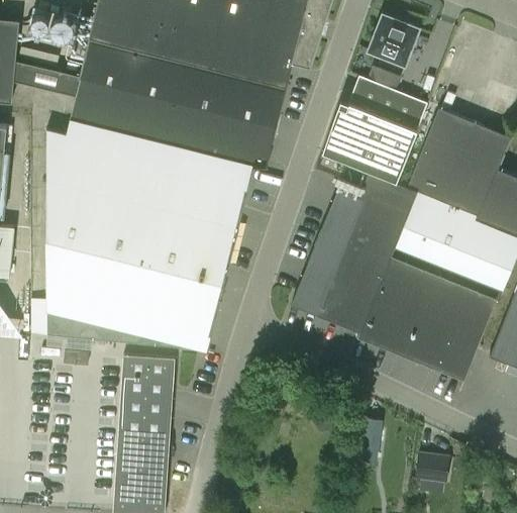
[(99,0),(80,79),(15,63),(19,22),(0,19),(0,103),(11,104),(13,83),(75,97),(66,134),(46,130),(47,301),(31,301),(31,335),(208,351),(252,169),(267,169),(268,167),(267,167),(292,64),(310,68),(332,0),(99,0)]
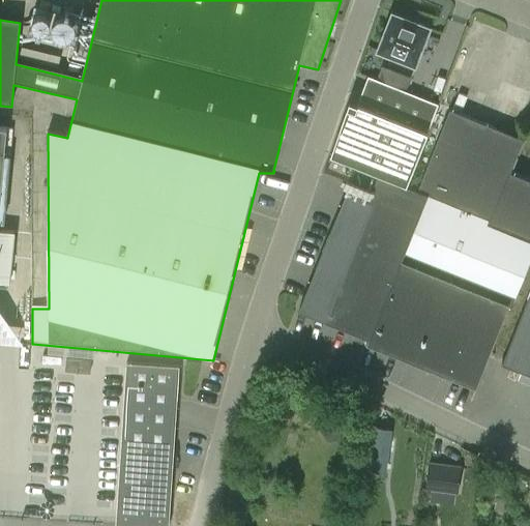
[(378,53),(413,67),(428,31),(391,18),(378,53)]
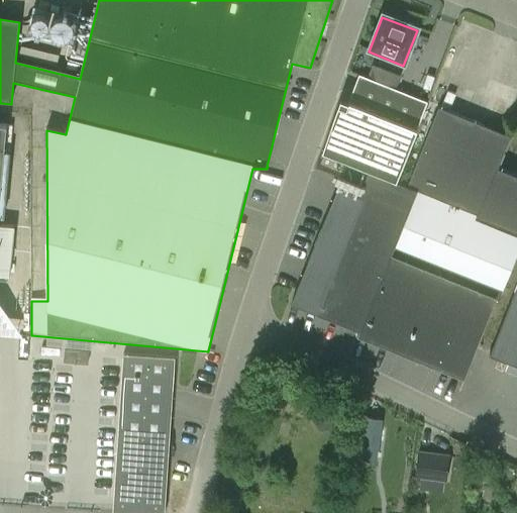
[(348,103),(340,100),(321,154),(395,183),(427,105),(358,78),(348,103)]
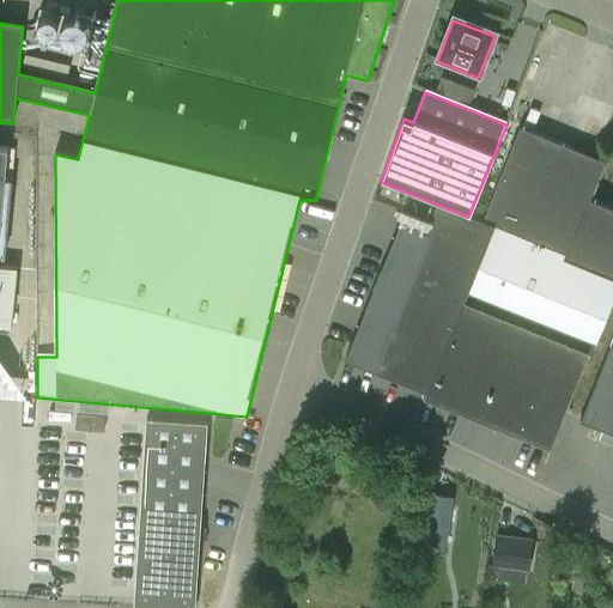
[(566,256),(589,201),(604,164),(520,129),(481,222),(564,256),(566,256)]
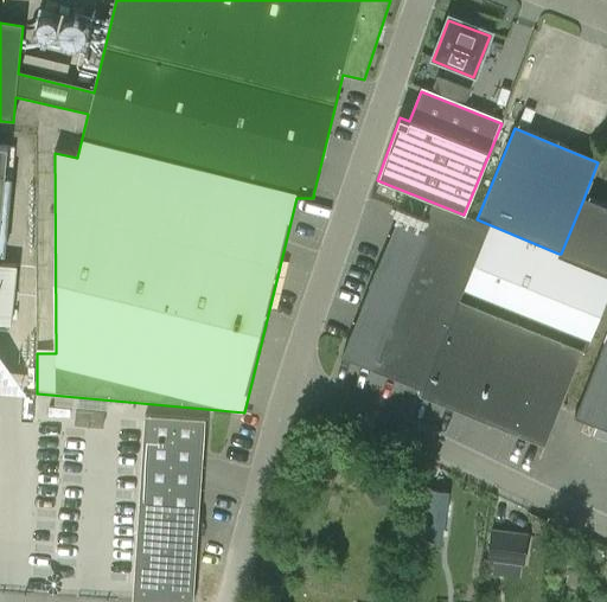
[(0,325),(12,327),(17,268),(0,267),(0,230),(7,151),(0,149),(0,325)]
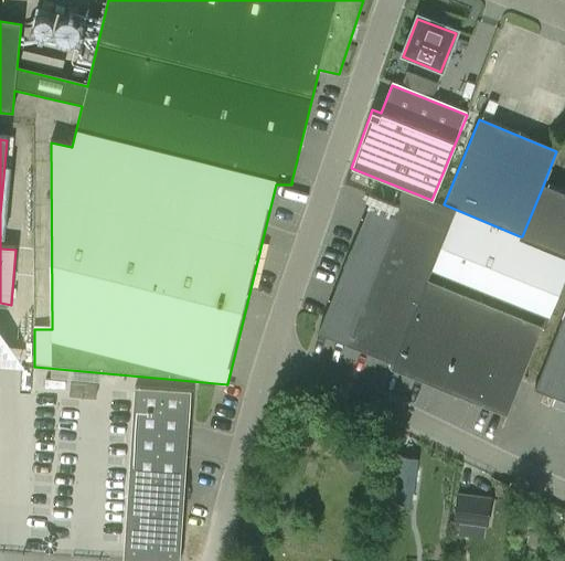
[(536,342),(540,342),(564,278),(564,262),(516,242),(520,236),(380,180),(318,334),(393,363),(391,369),(508,416),(536,342)]
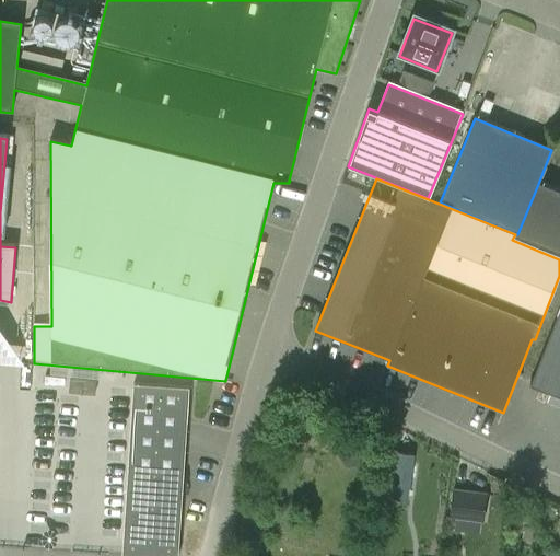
[(559,193),(538,184),(517,234),(515,234),(514,236),(559,254),(559,193)]
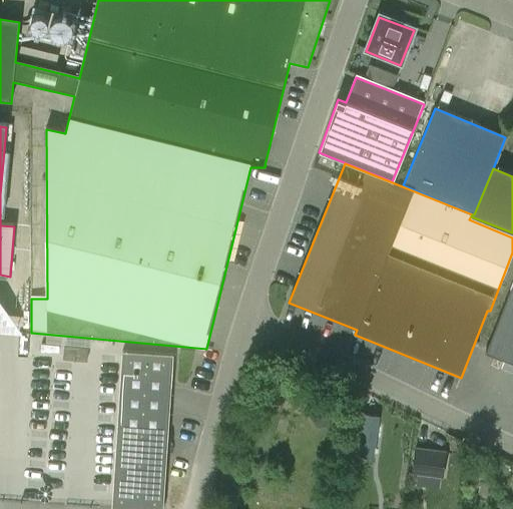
[(512,283),(485,355),(512,366),(512,283)]
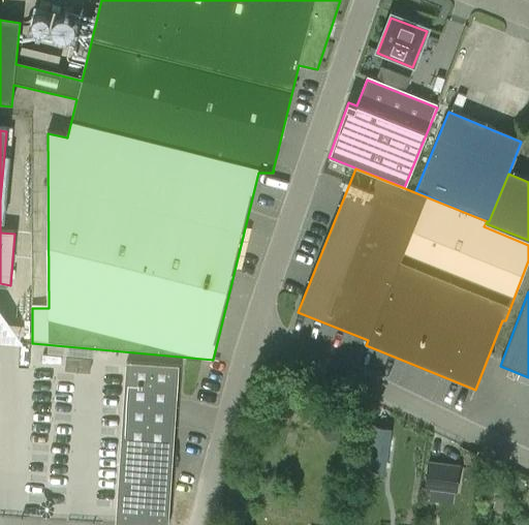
[(91,372),(92,359),(65,357),(64,370),(91,372)]
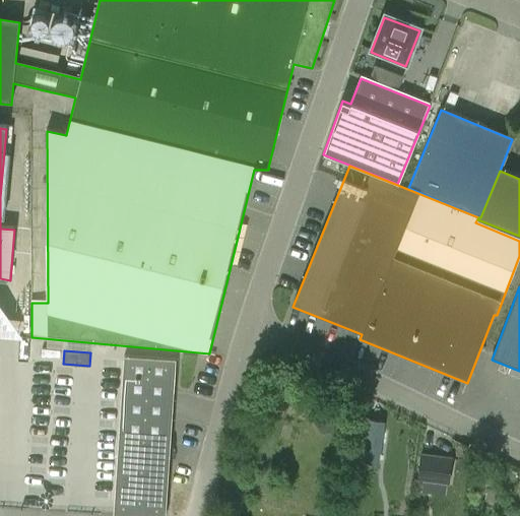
[(165,515),(176,362),(124,359),(114,515),(165,515)]
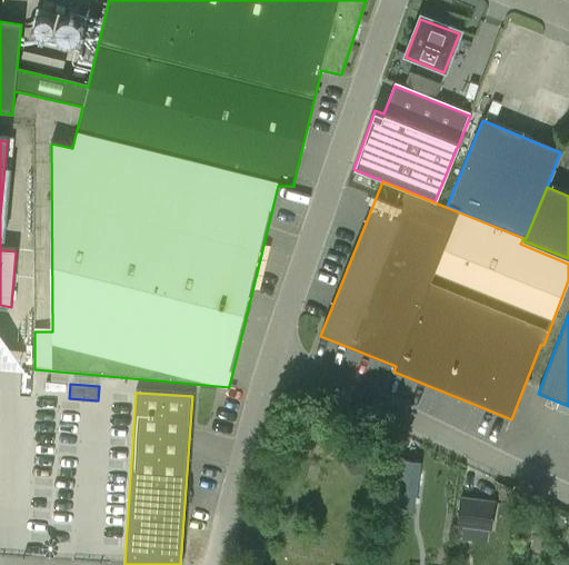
[(401,464),(400,473),(399,479),(396,508),(415,511),(417,493),(419,472),(420,466),(401,464)]
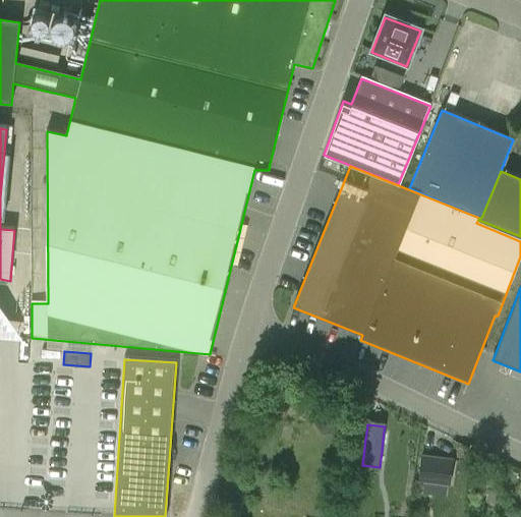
[(454,461),(421,456),(418,484),(450,489),(454,461)]
